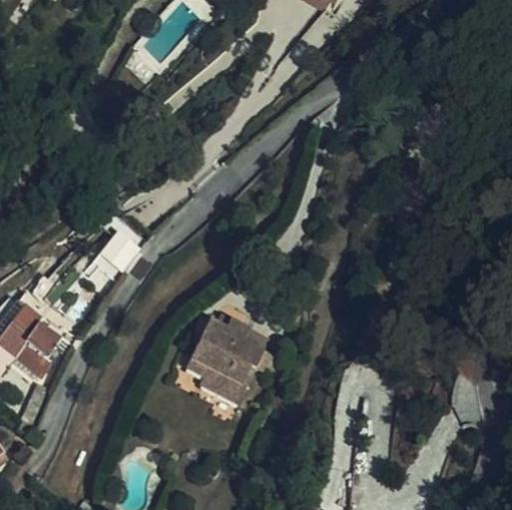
[(303,0),(335,15),(342,0),(303,0)]
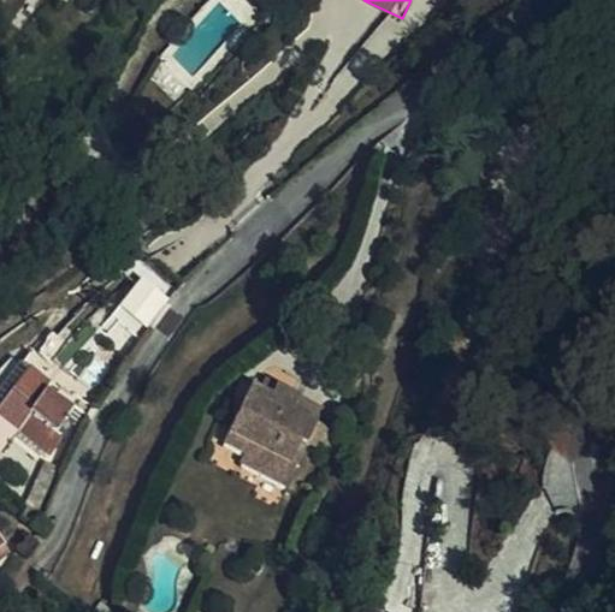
[(118,307),(145,328),(171,296),(143,274),(118,307)]
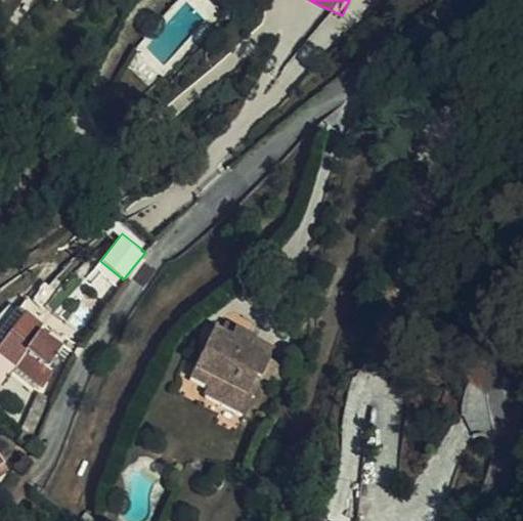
[(0,316),(0,330),(15,309),(9,306),(0,316)]
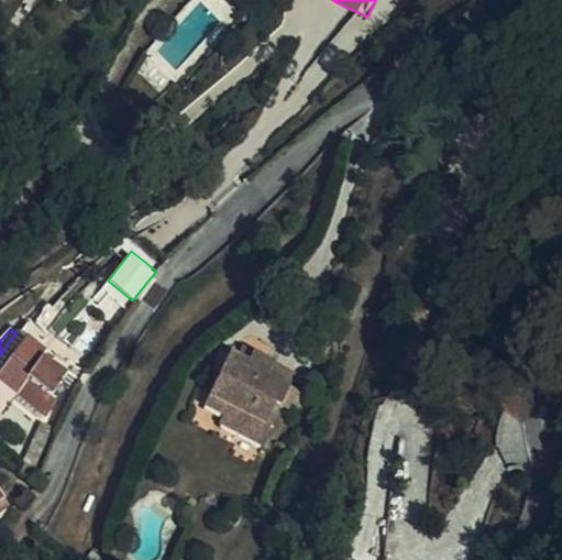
[(45,358),(48,353),(26,339),(0,374),(0,380),(46,413),(66,384),(61,380),(66,372),(55,364),(45,358)]
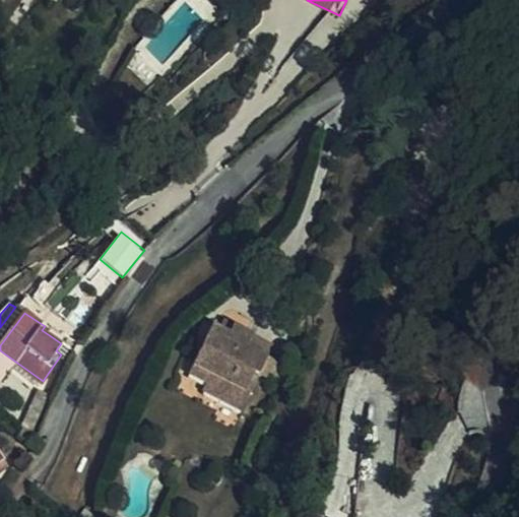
[(223,322),(218,331),(230,336),(234,327),(223,322)]
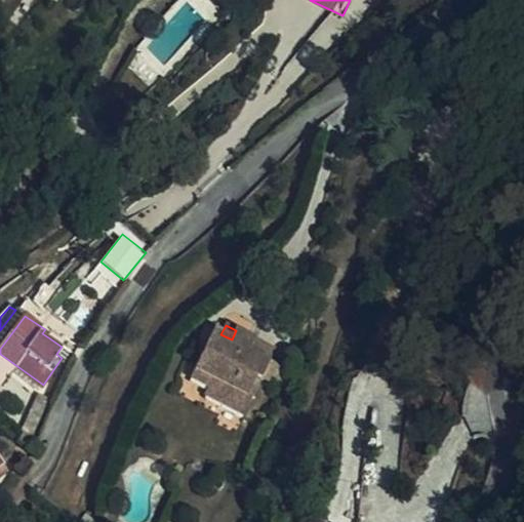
[(53,335),(45,329),(42,333),(51,339),(53,335)]
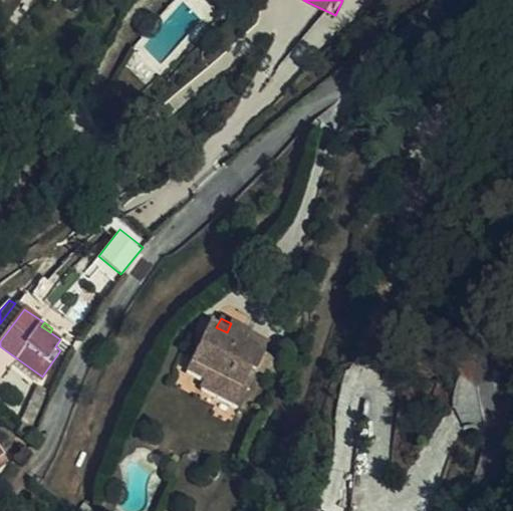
[(255,369),(264,349),(268,340),(231,323),(227,332),(216,327),(208,323),(187,369),(203,377),(200,386),(239,405),(248,386),(243,382),(251,367),(255,369)]
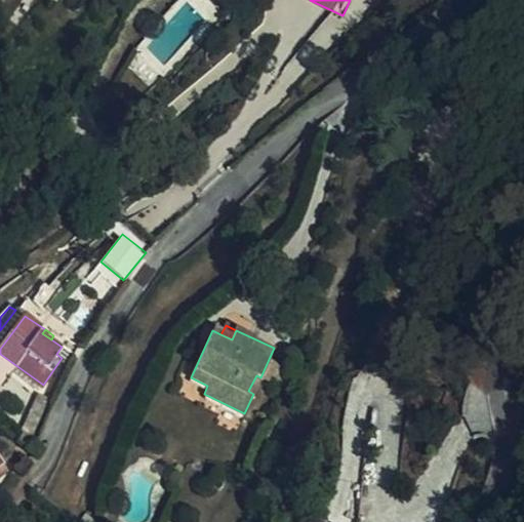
[(280,386),(290,366),(270,357),(260,377),(280,386)]
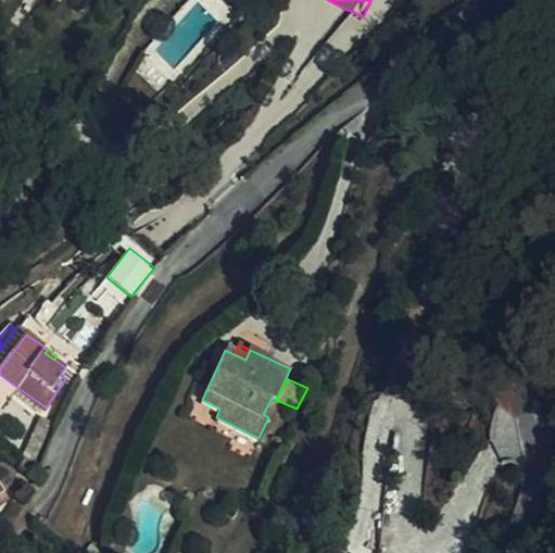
[(263,414),(268,417),(276,400),(272,398),(263,414)]
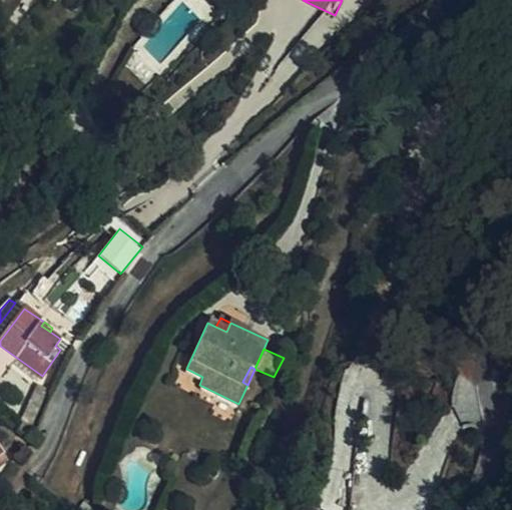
[(34,393),(44,397),(48,388),(39,383),(34,393)]
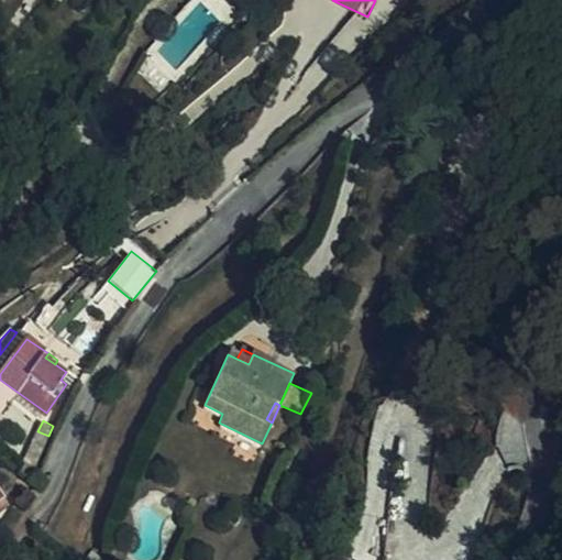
[(25,460),(36,464),(48,436),(37,431),(25,460)]
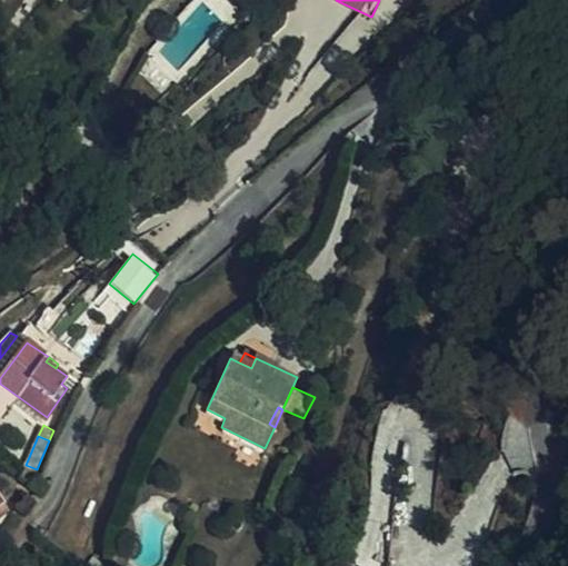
[(21,477),(30,485),(37,469),(26,465),(21,477)]
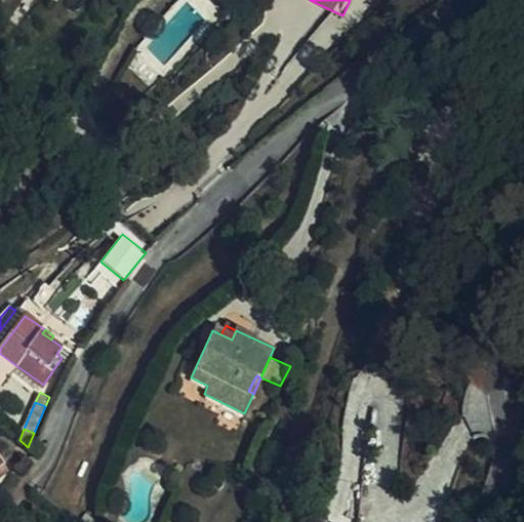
[(0,476),(8,471),(0,458),(0,476)]
